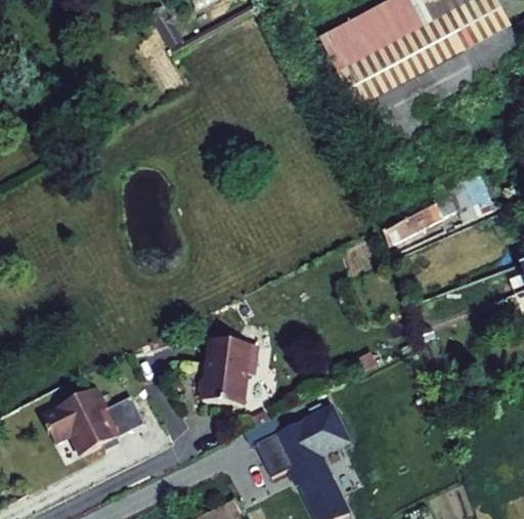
[(388,0),(318,36),(357,109),(496,34),(479,0),(388,0)]
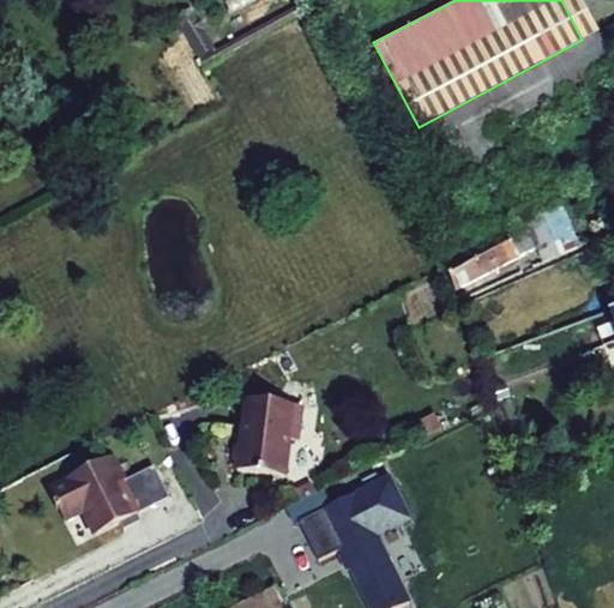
[(198,44),(210,37),(191,6),(179,13),(198,44)]
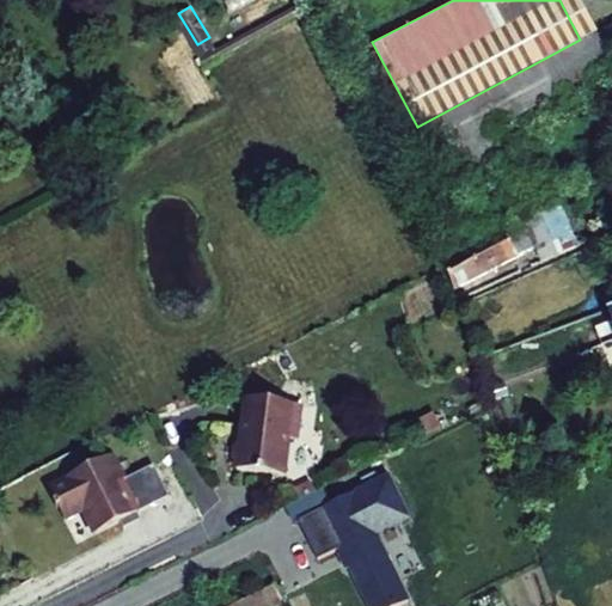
[(611,62),(611,22),(580,40),(417,127),(444,177),(441,178),(446,187),(506,155),(490,129),(611,62)]
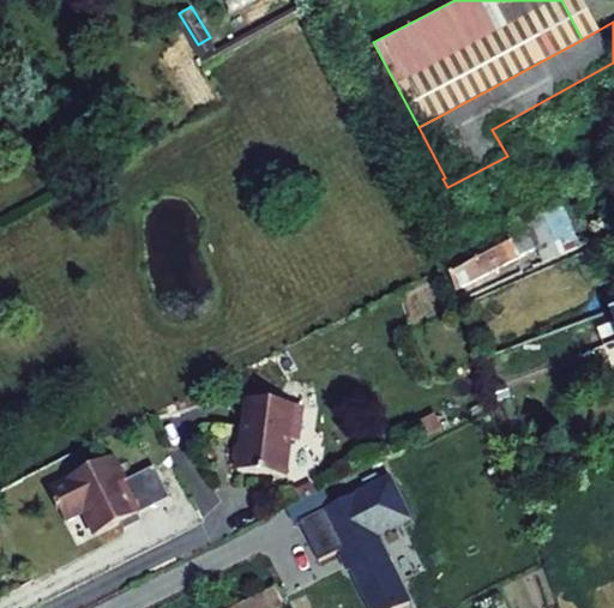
[(198,44),(200,50),(212,43),(210,37),(198,44)]
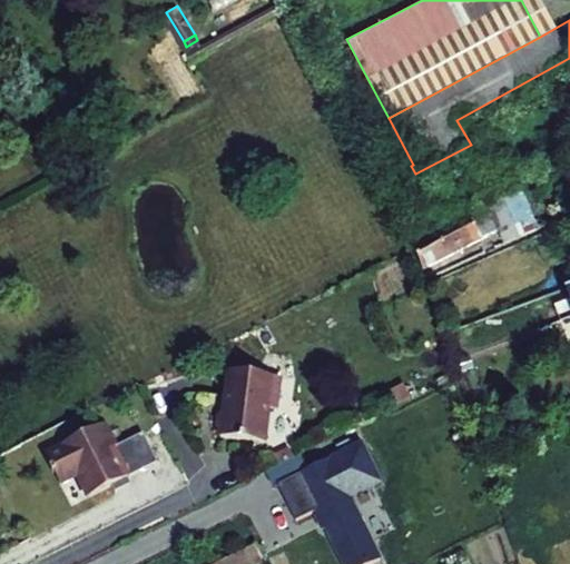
[(483,199),(483,200),(410,241),(423,265),(494,227),(493,225),(500,221),(507,237),(519,231),(510,209),(501,189),(483,199)]
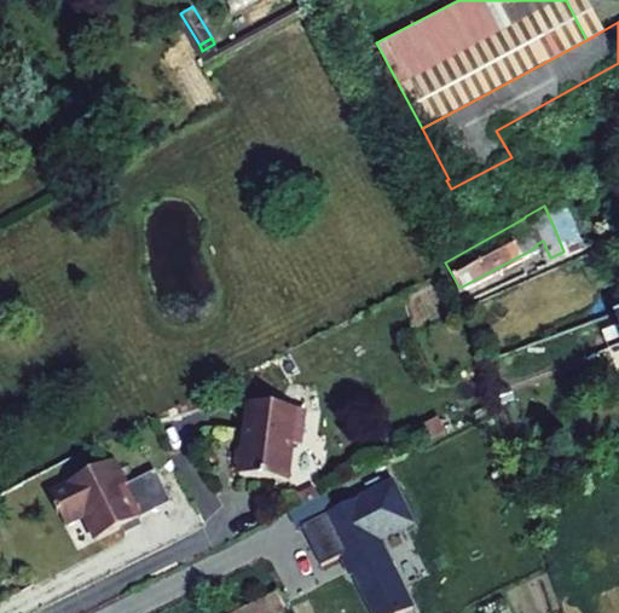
[(554,227),(563,252),(580,246),(570,220),(554,227)]
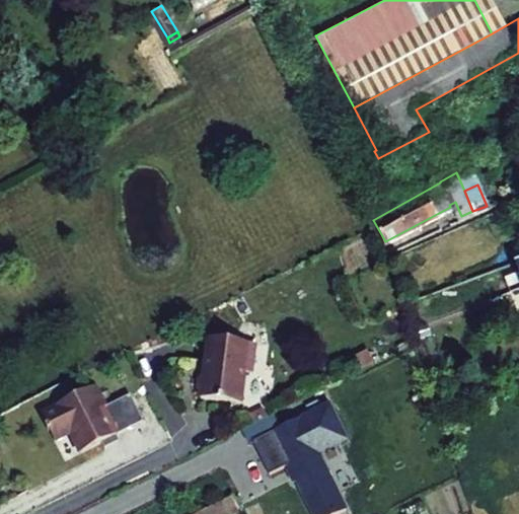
[(255,340),(209,334),(204,371),(198,376),(197,385),(202,390),(201,394),(241,399),(245,368),(251,369),(255,340)]
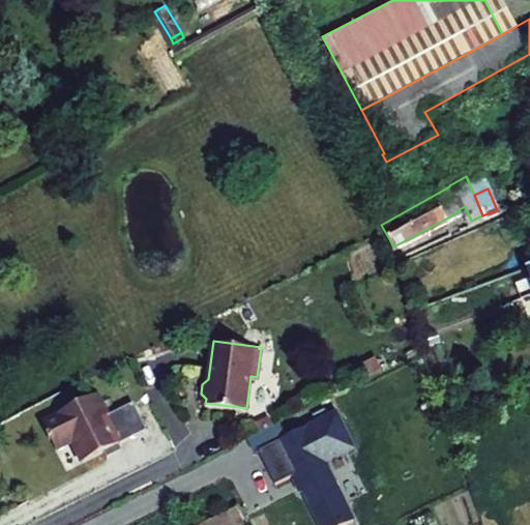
[(55,443),(70,435),(82,457),(102,446),(105,450),(119,442),(118,439),(104,412),(108,410),(98,390),(94,391),(93,390),(57,408),(59,410),(42,418),(55,443)]
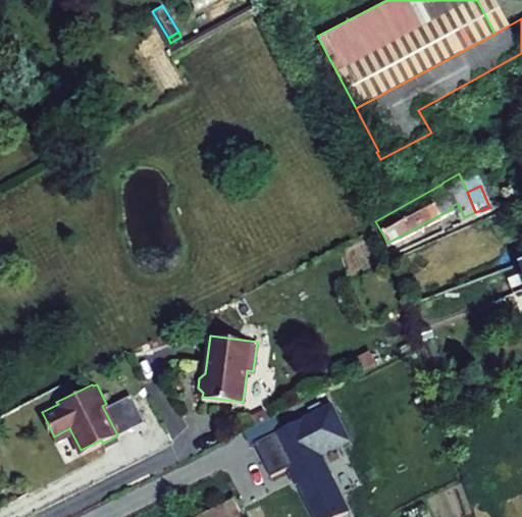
[(116,432),(144,419),(131,392),(106,404),(102,406),(116,432)]
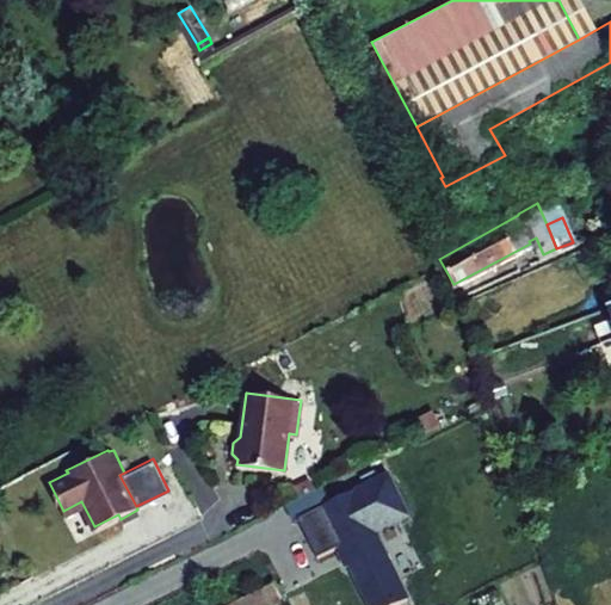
[(263,604),(283,596),(275,579),(220,604),(263,604)]
